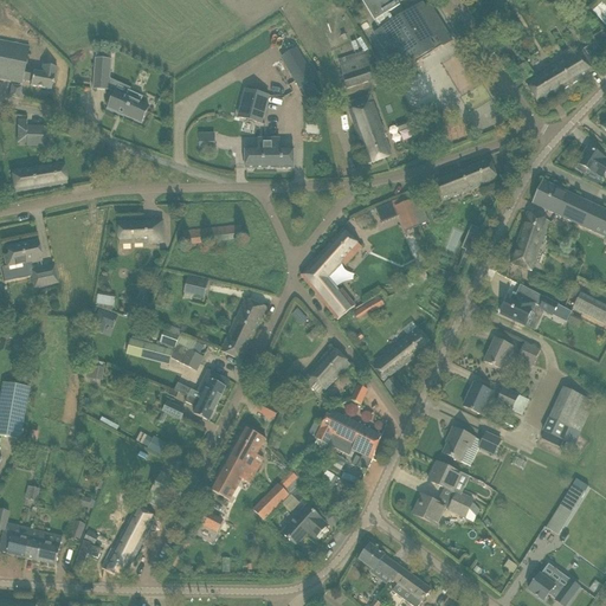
[(360,0),(380,31),(374,34),(398,72),(414,63),(416,65),(452,42),(430,7),(425,10),(419,0),(360,0)]
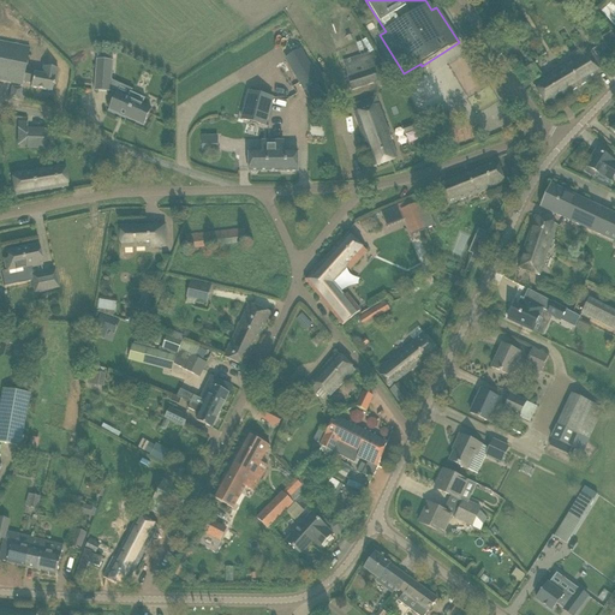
[(5,19),(4,29),(16,31),(17,22),(5,19)]
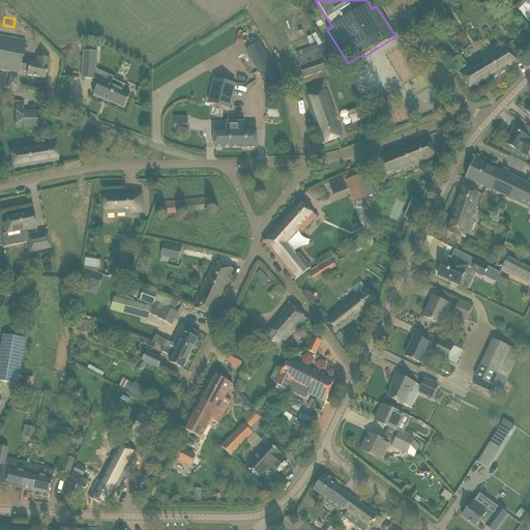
[(245,51),(262,78),(275,69),(259,42),(245,51)]
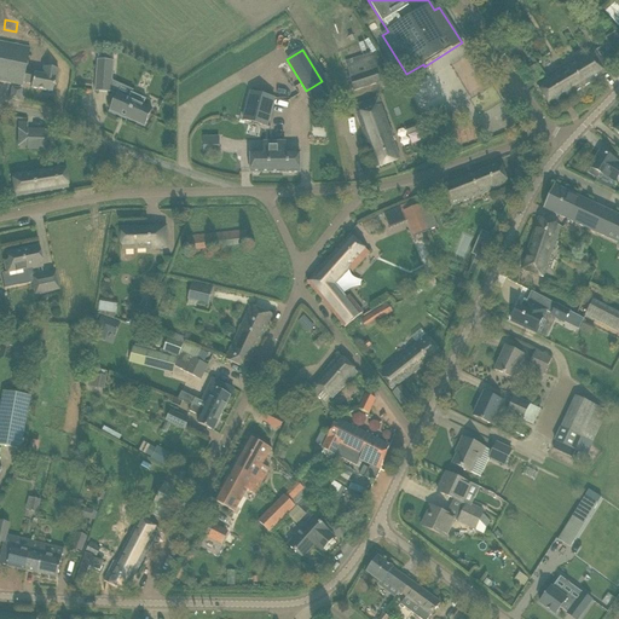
[(608,71),(596,52),(568,69),(566,65),(560,70),(562,73),(556,76),(556,77),(547,82),(547,80),(537,86),(550,108),(608,71)]
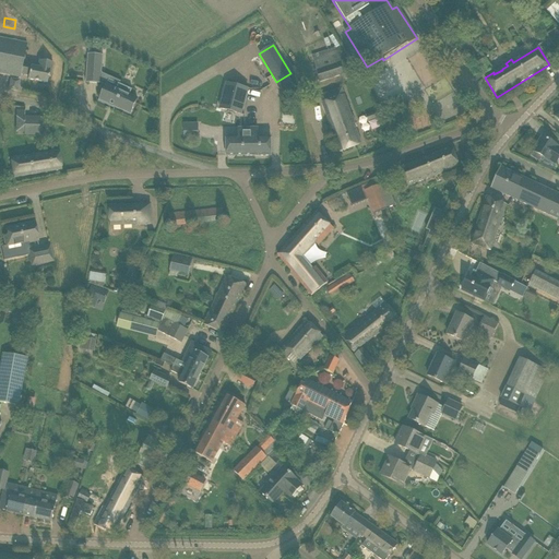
[(343,49),(313,59),(321,82),(351,72),(343,49)]
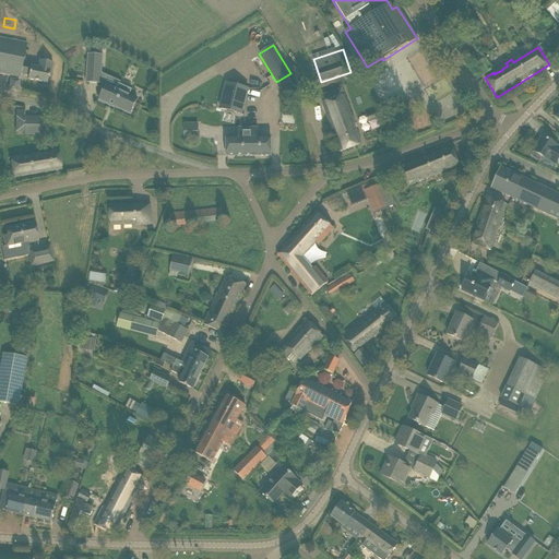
[(0,52),(0,74),(30,81),(34,60),(0,52)]
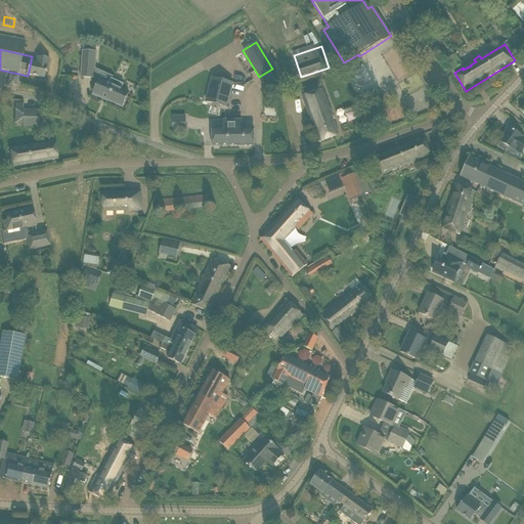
[(94,79),(96,52),(82,51),(80,78),(94,79)]
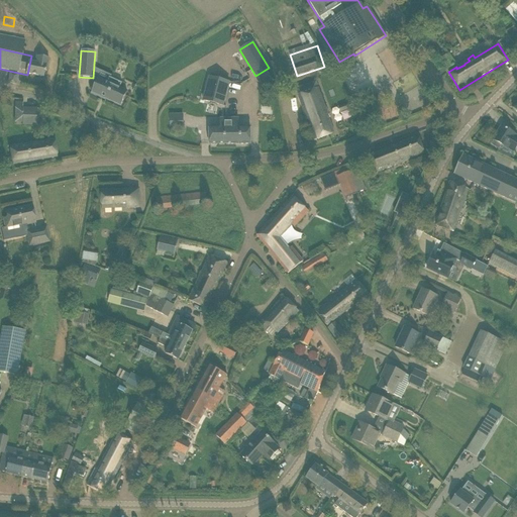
[(45,53),(43,61),(50,62),(52,55),(45,53)]
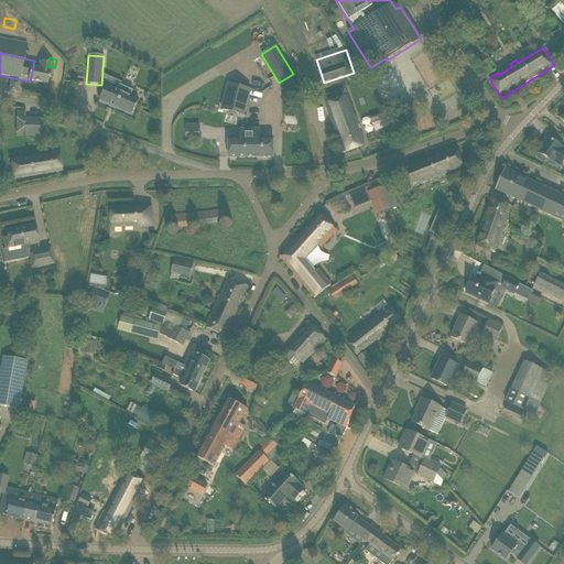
[(488,75),(497,69),(491,58),(481,64),(488,75)]
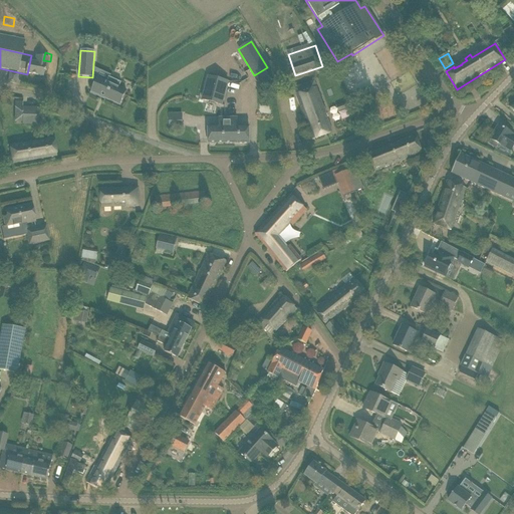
[(222,105),(228,81),(208,76),(202,100),(222,105)]
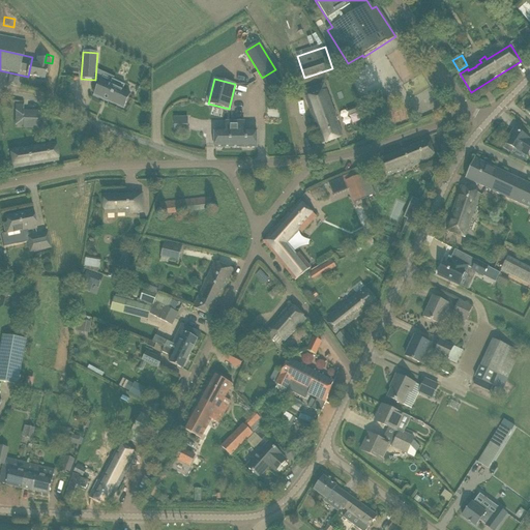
[(105,99),(108,100),(124,109),(130,94),(123,91),(125,85),(112,80),(110,85),(101,81),(94,96),(93,95),(93,96),(104,101),(105,99)]
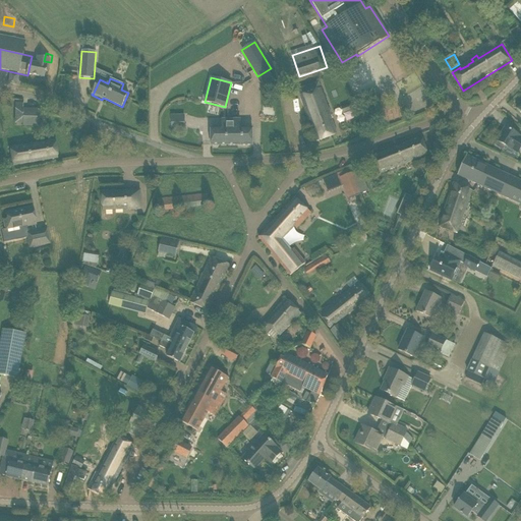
[(316,142),(337,134),(330,117),(331,116),(317,84),(298,92),(300,98),(299,98),(313,132),(316,142)]
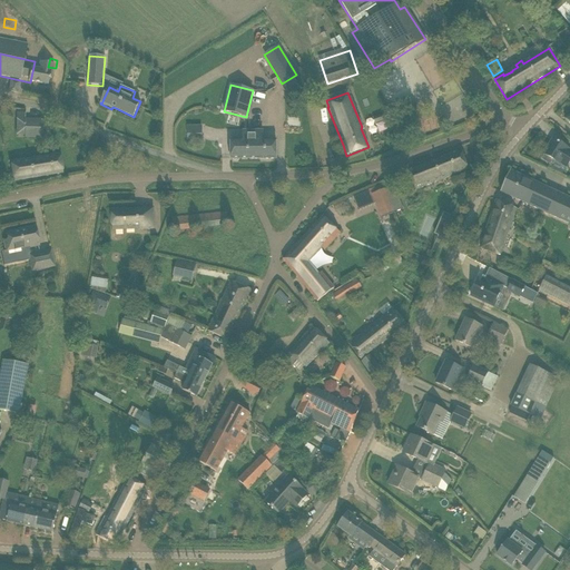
[(384,121),(382,115),(373,117),(375,125),(384,121)]
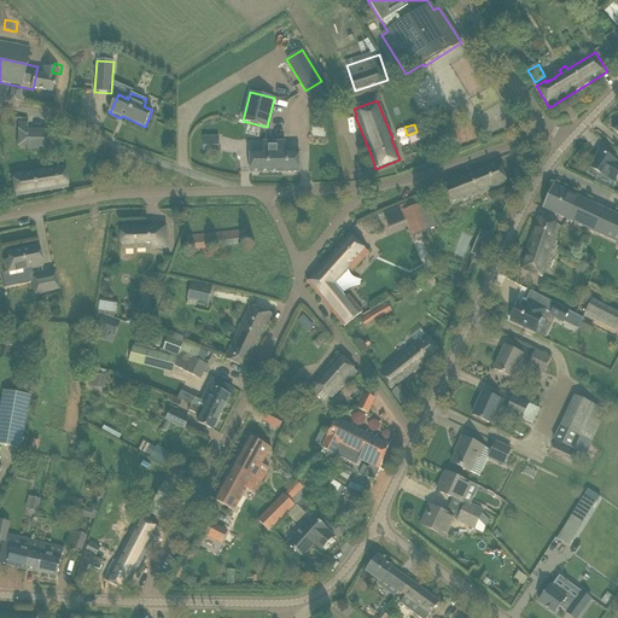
[(48,127),(48,130),(28,129),(27,150),(44,151),(45,139),(54,139),(56,128),(48,127)]
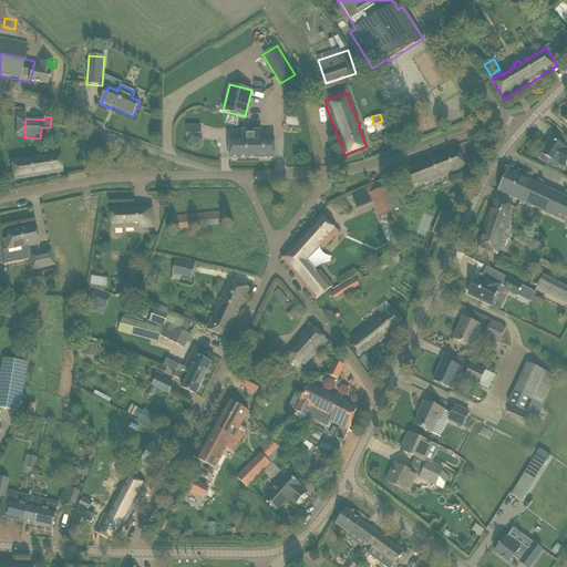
[(187,138),(200,138),(200,126),(187,126),(187,138)]
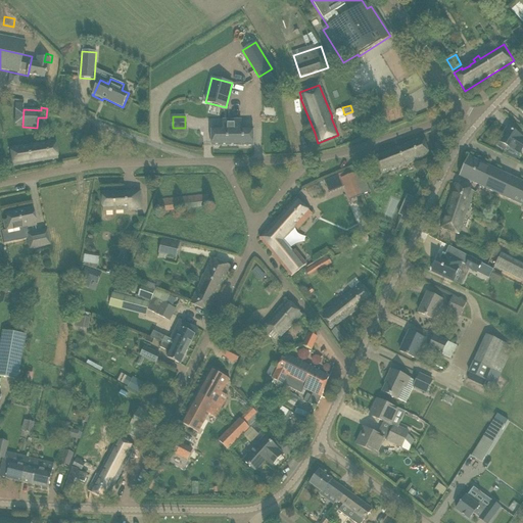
[(253,146),(253,130),(242,130),(242,120),(223,120),(223,130),(211,130),(211,146),(253,146)]
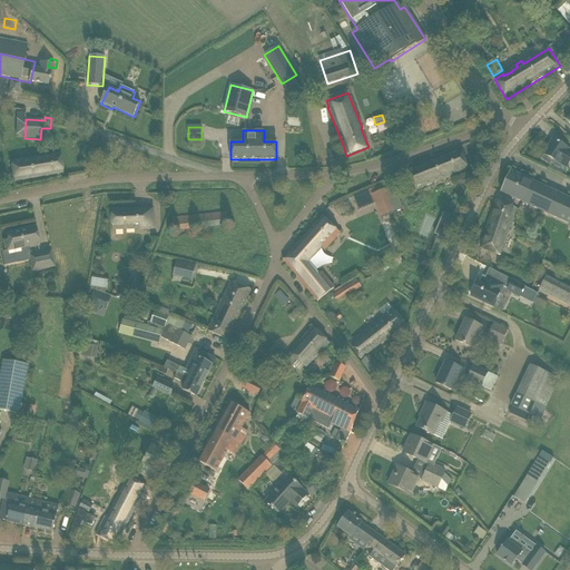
[(550,165),(552,160),(558,164),(560,161),(567,165),(569,159),(569,154),(566,151),(568,148),(552,139),(543,155),(544,156),(542,159),(550,165)]
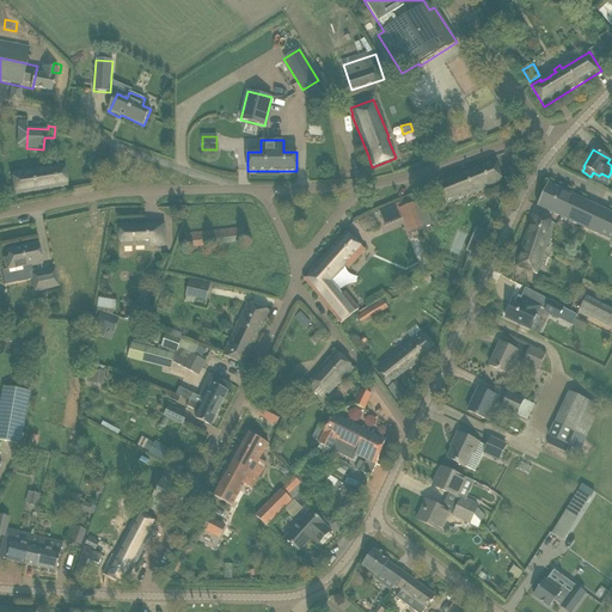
[(494,161),(436,184),(445,206),(502,183),(494,161)]
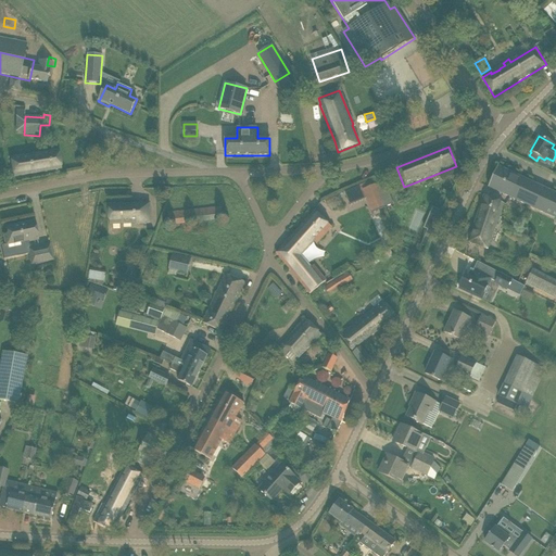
[(61,169),(58,151),(11,159),(13,178),(61,169)]
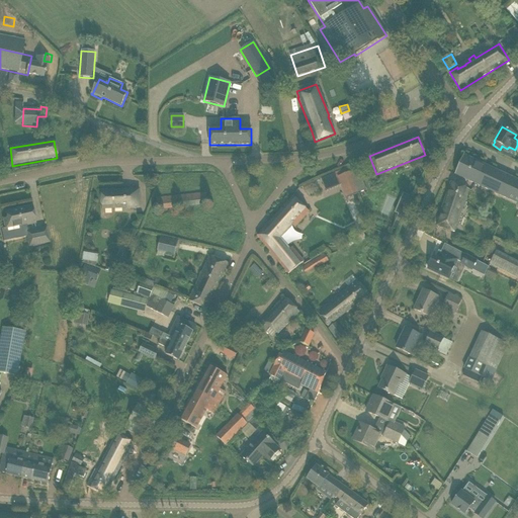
[(517,180),(463,156),(454,174),(517,203),(517,206),(517,209),(517,180)]
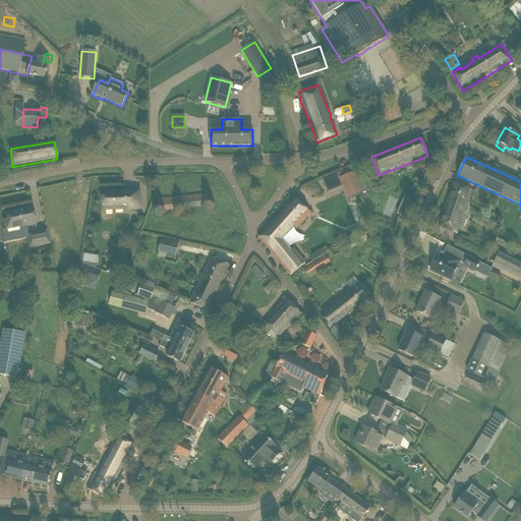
[(342,186),(348,199),(361,194),(350,169),(323,180),(328,192),(342,186)]
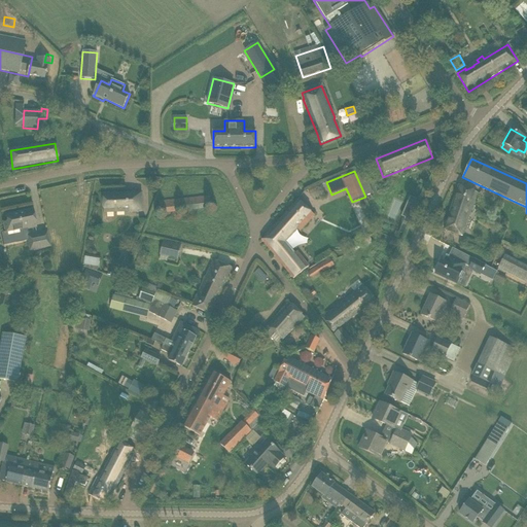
[(459,185),(445,230),(460,235),(476,190),(459,185)]
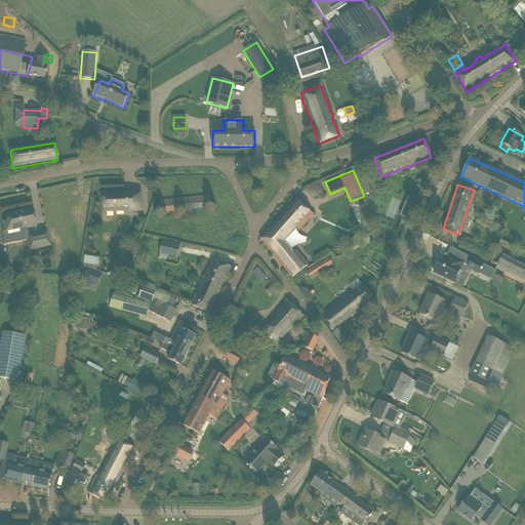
[(140,193),(103,194),(104,212),(142,211),(140,193)]
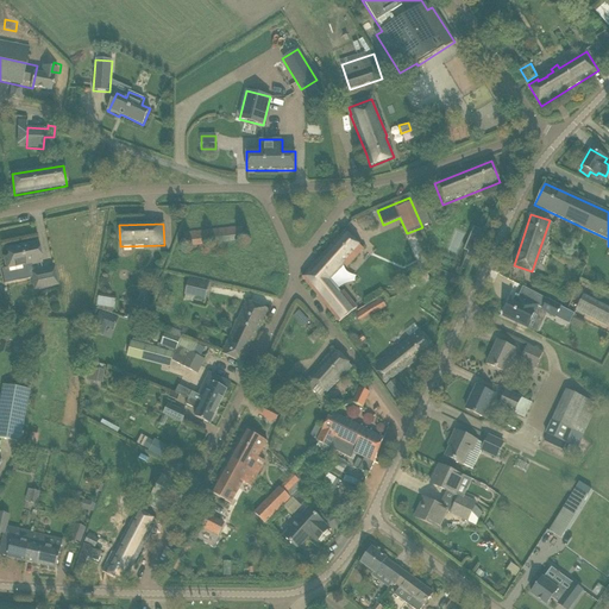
[(475,253),(483,231),(473,227),(465,250),(475,253)]
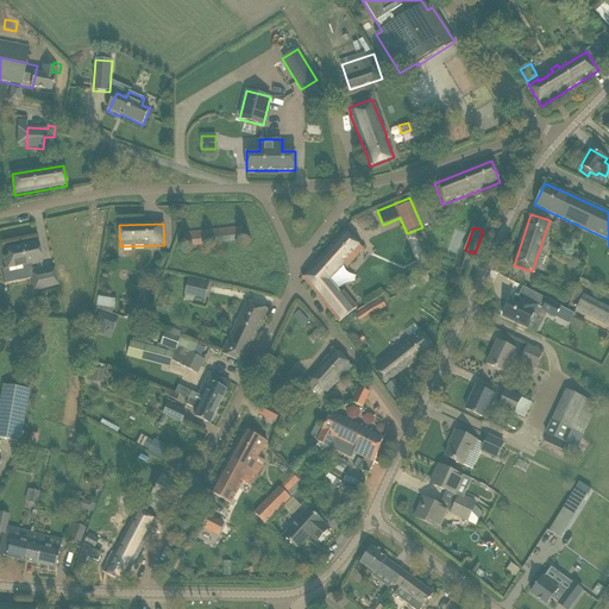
[(183,234),(184,246),(244,240),(243,228),(183,234)]
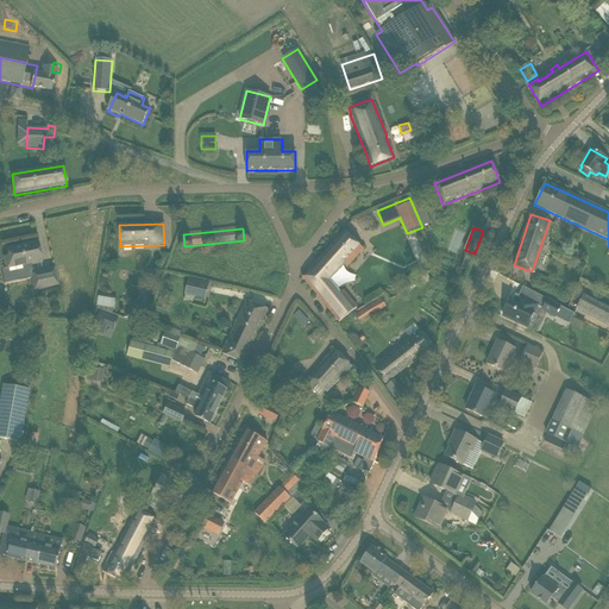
[(346,268),(364,249),(344,232),(302,278),(339,322),(358,308),(344,292),(340,294),(330,281),(344,265),(346,268)]
